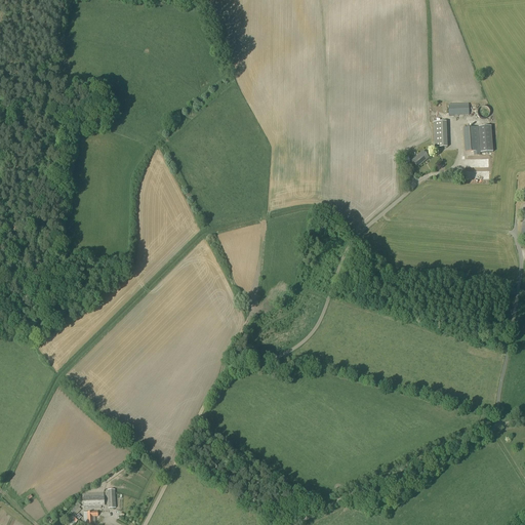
[(448,117),(469,116),(469,104),(448,105),(448,117)]
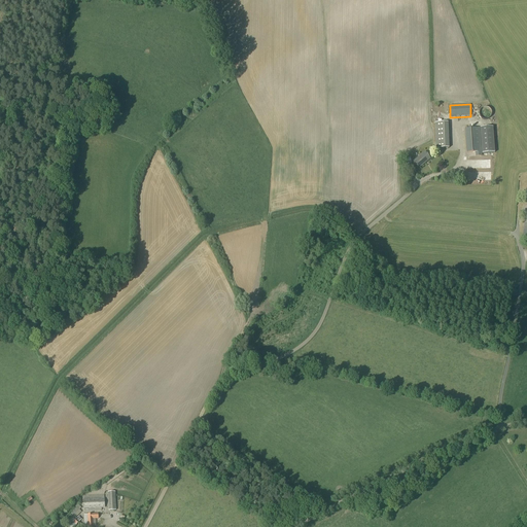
[(485,120),(486,119),(487,119),(488,119),(489,118),(490,118),(490,117),(491,116),(491,115),(491,114),(491,113),(491,112),(491,111),(490,110),(490,109),(489,109),(488,108),(487,108),(486,108),(485,108),(484,108),(483,108),(482,108),(481,109),(481,110),(480,111),(480,112),(479,113),(479,114),(479,115),(480,116),(481,117),(481,118),(482,119),(483,119),(484,119),(485,120)]
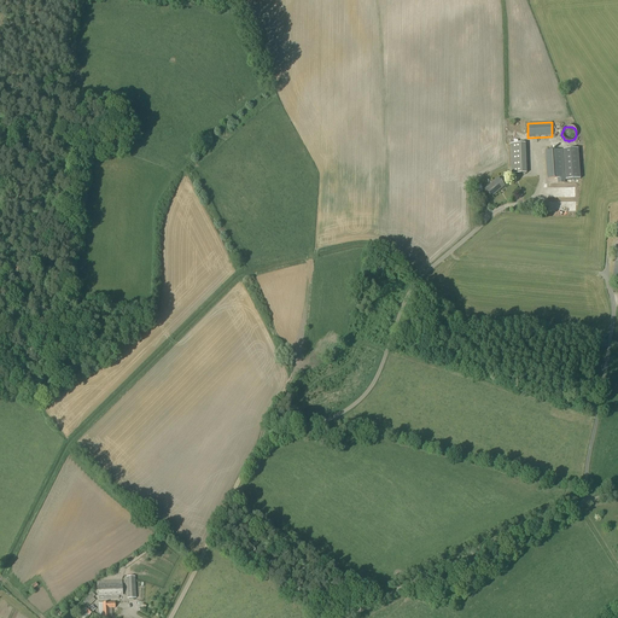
[(526,141),(512,143),(513,172),(526,172),(526,141)]
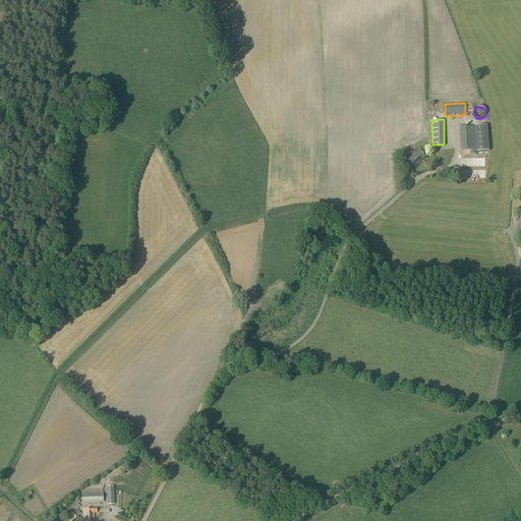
[(476,152),(489,151),(487,125),(474,126),(476,152)]
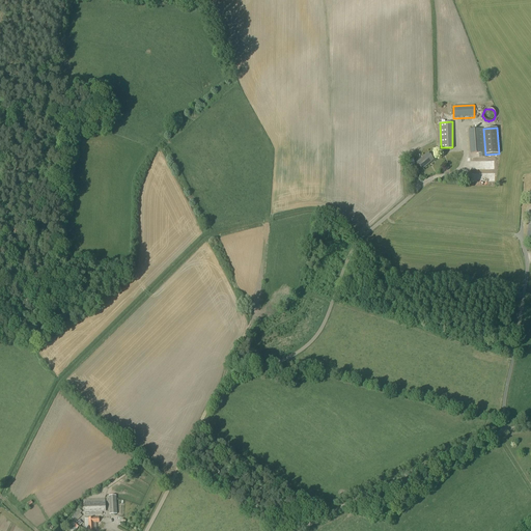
[(485,158),(483,129),(468,130),(470,155),(478,154),(479,158),(485,158)]
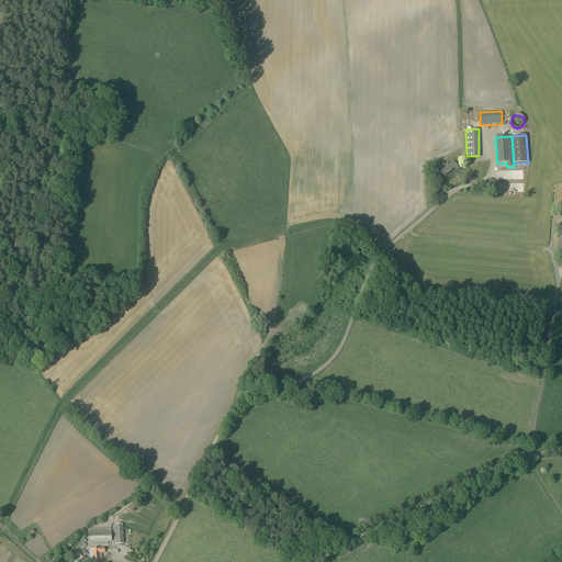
[(448,179),(459,169),(453,163),(441,172),(448,179)]
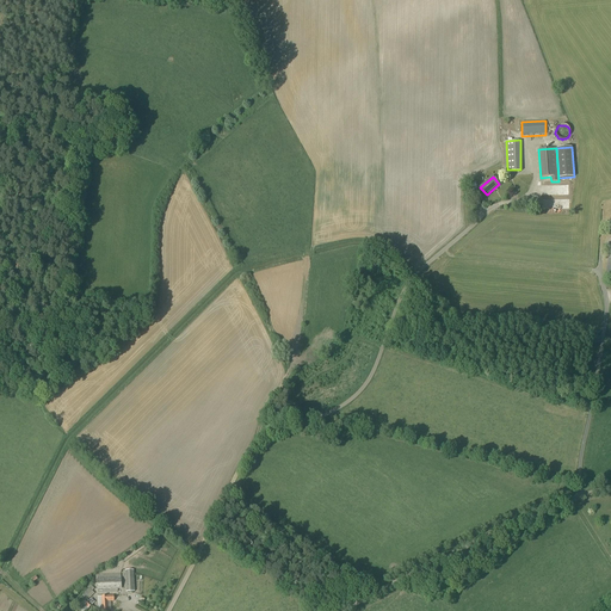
[(572,184),(543,185),(544,195),(573,193),(572,184)]
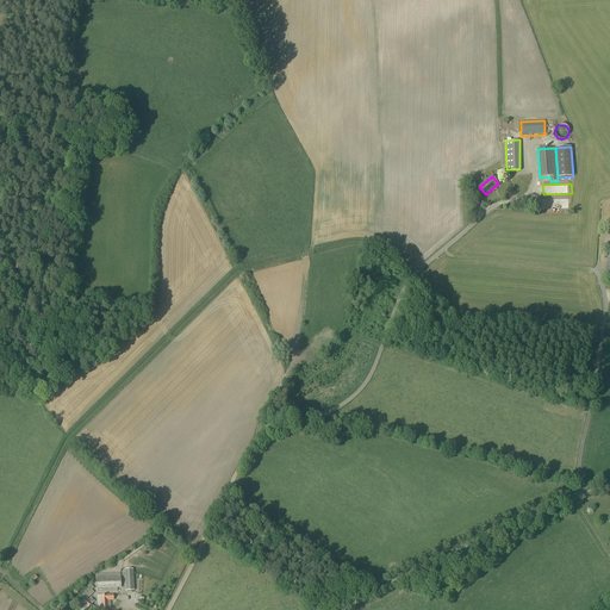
[(125,591),(135,591),(132,570),(124,570),(125,591)]
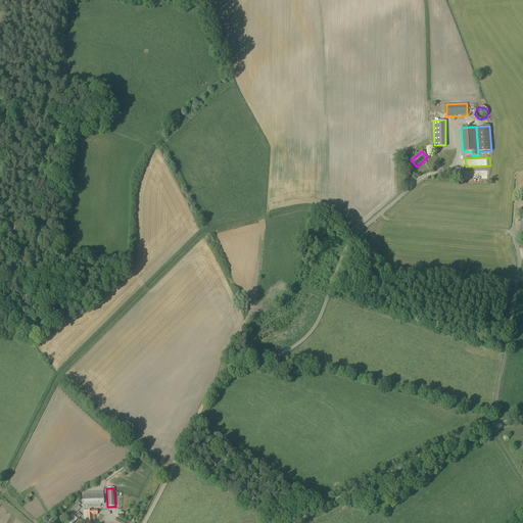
[(100,508),(100,505),(103,505),(103,491),(83,492),(83,505),(84,509),(100,508)]
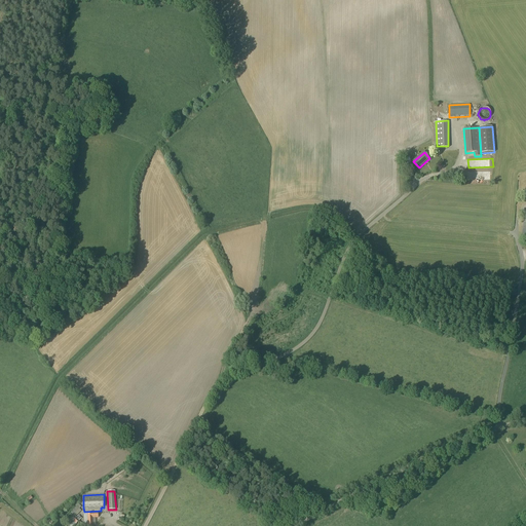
[(75,517),(81,511),(79,509),(81,508),(77,503),(75,505),(76,506),(71,513),(75,517)]
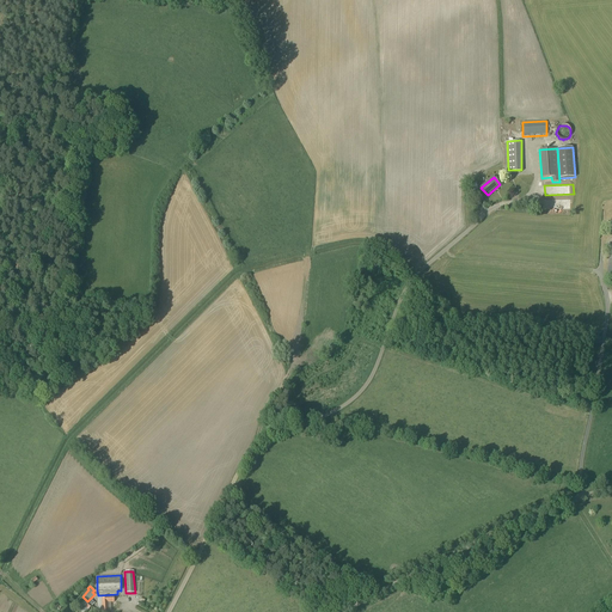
[(108,611),(109,611),(108,603),(114,603),(114,597),(97,598),(98,611),(102,611),(108,611)]
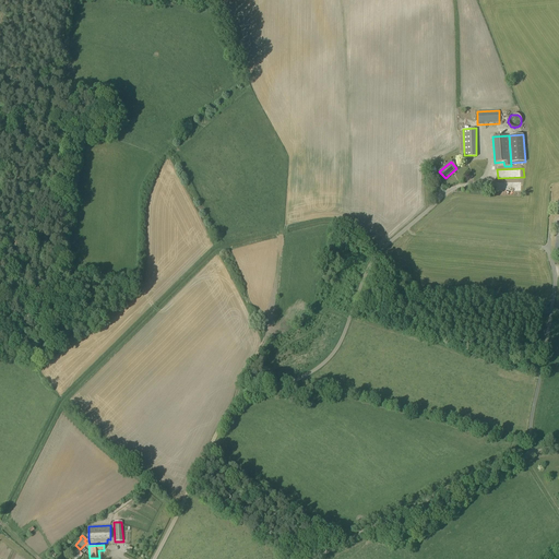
[(80,557),(86,551),(83,548),(76,554),(80,557)]
